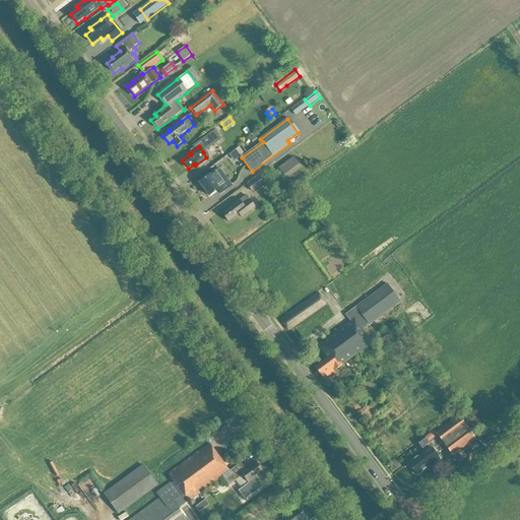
[(229,152),(224,146),(220,149),(224,155),(229,152)]
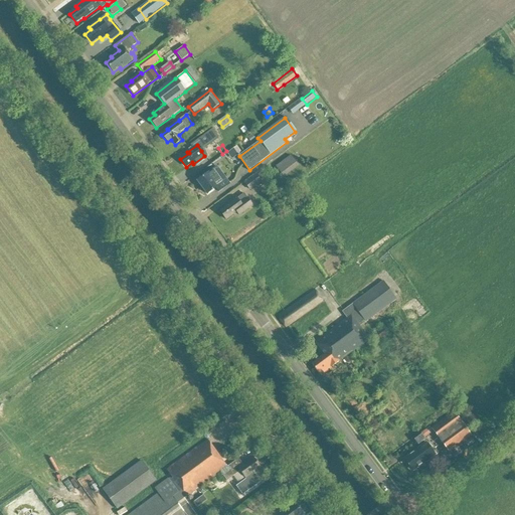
[(238,156),(242,154),(237,147),(233,150),(238,156)]
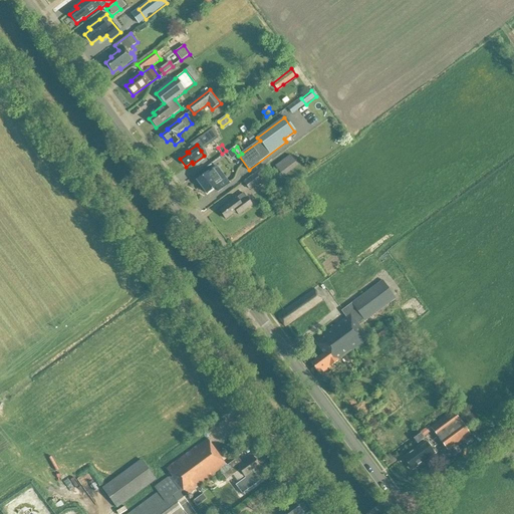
[(282,178),(298,167),(290,156),(275,167),(282,178)]
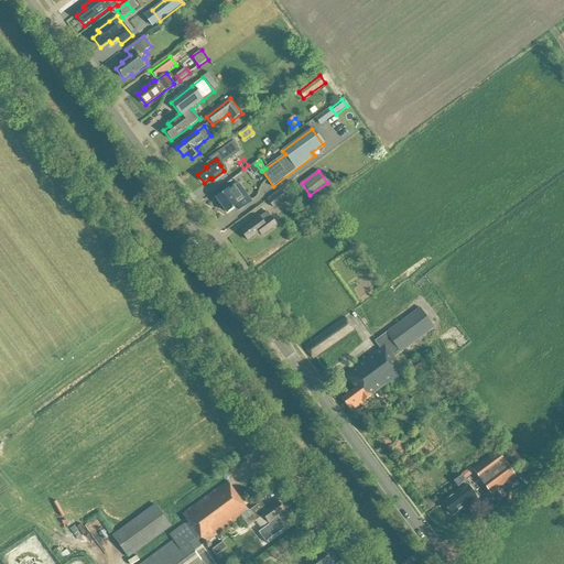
[(252,203),(238,182),(215,198),(226,214),(236,207),(239,212),(252,203)]
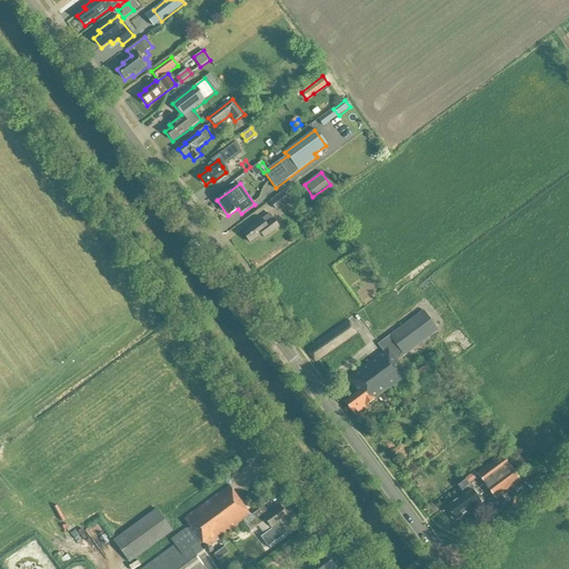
[(276,211),(289,201),(283,192),(270,203),(276,211)]
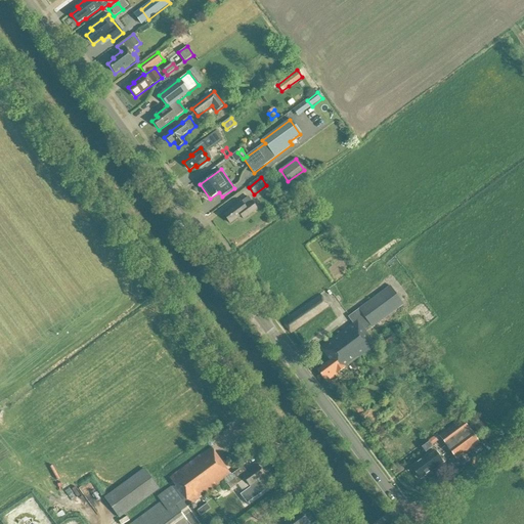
[(257,210),(248,198),(242,203),(241,201),(229,209),(230,210),(223,215),(230,224),(241,216),(244,220),(257,210)]
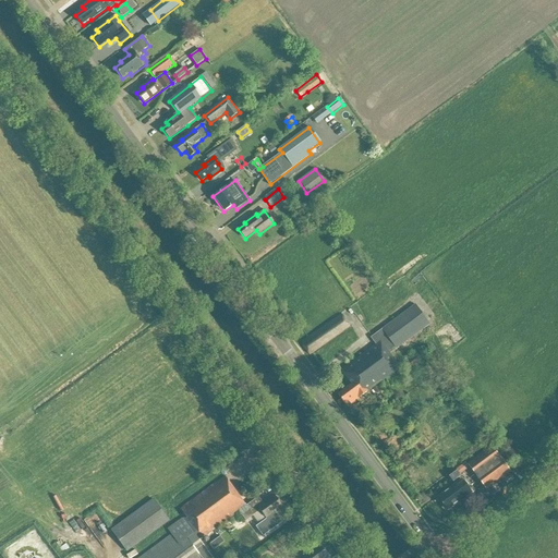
[(351,404),(400,368),(389,353),(428,324),(414,305),(370,338),(375,346),(340,372),(351,385),(337,395),(344,404),(348,401),(351,404)]
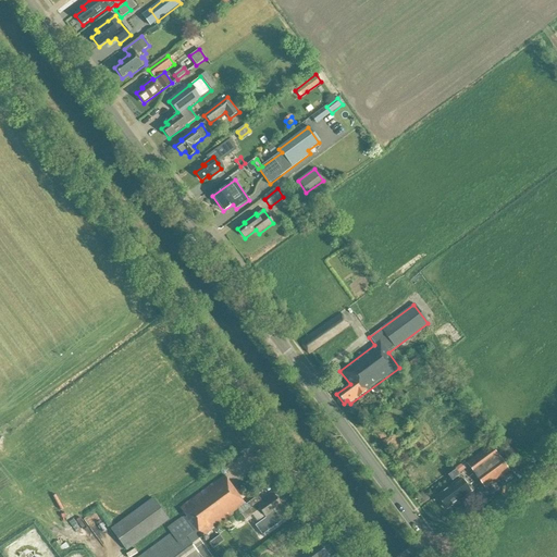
[(309,355),(349,326),(339,313),(300,342),(309,355)]
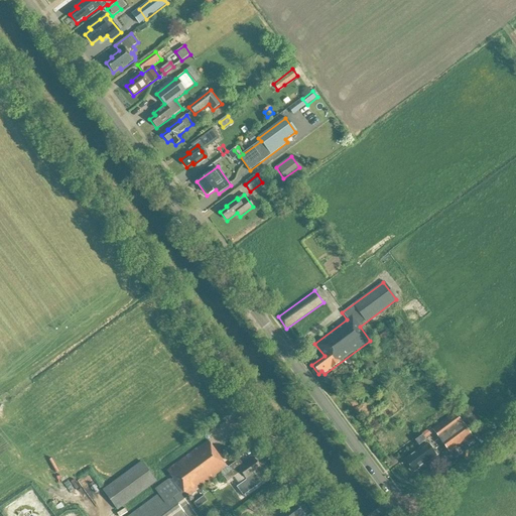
[(377,343),(388,335),(384,330),(373,338),(377,343)]
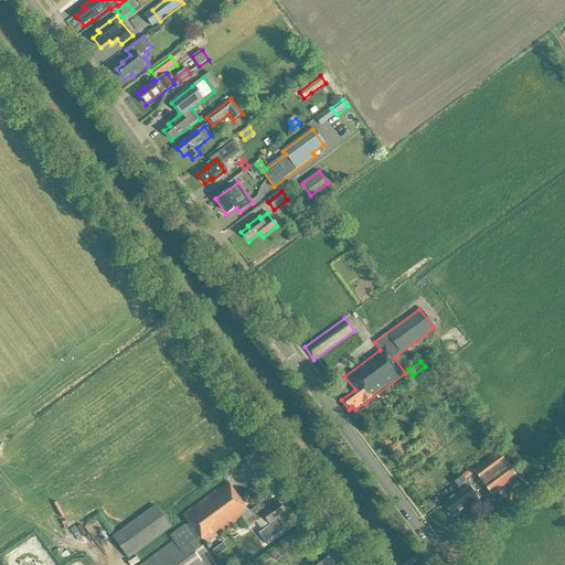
[(491,496),(515,477),(498,452),(472,471),(476,475),(491,496)]
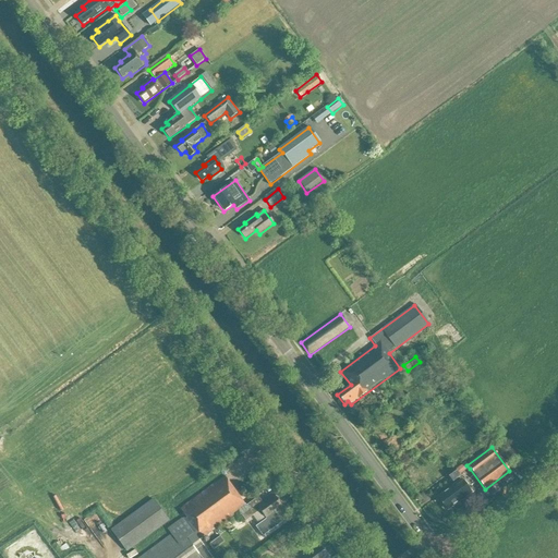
[(470,469),(466,465),(465,463),(457,470),(461,474),(470,469)]
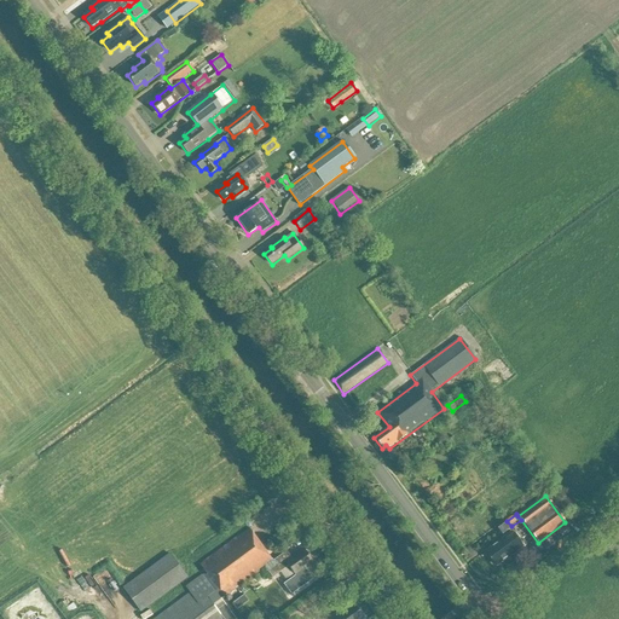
[(502,534),(510,528),(507,522),(498,528),(502,534)]
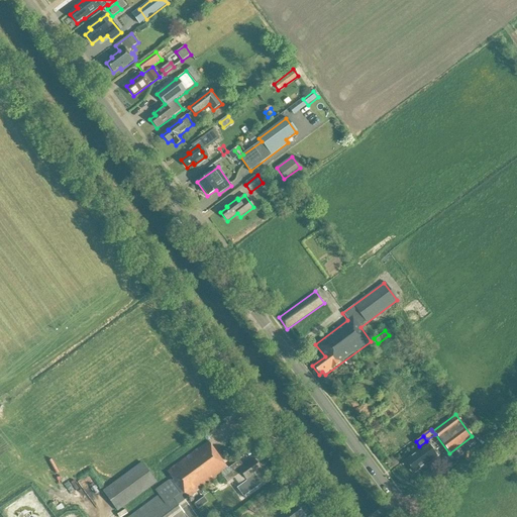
[(159,496),(128,516),(196,516),(193,511),(184,499),(185,498),(186,499),(221,474),(227,483),(234,479),(240,474),(245,481),(246,481),(236,488),(243,498),(262,484),(255,475),(263,470),(254,458),(243,467),(239,460),(227,469),(208,441),(166,472),(173,481),(170,482),(169,480),(154,490),(159,496)]
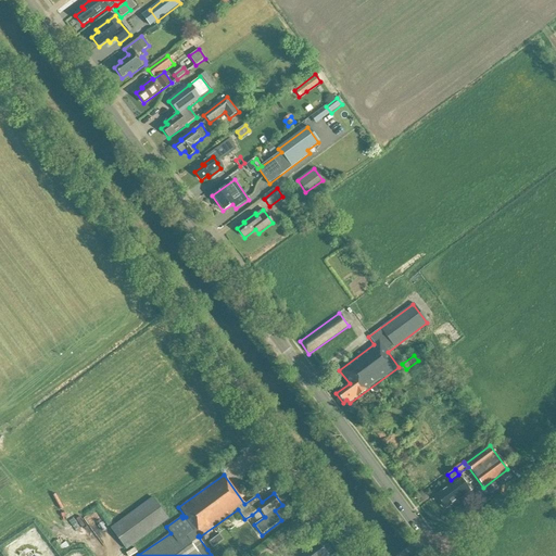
[(445,490),(437,496),(441,502),(441,505),(442,506),(444,507),(445,508),(446,509),(455,503),(456,504),(460,501),(460,500),(469,493),(458,479),(450,485),(445,489),(445,490)]
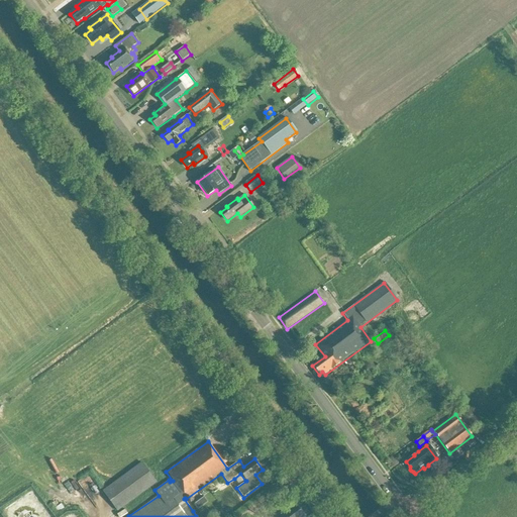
[(117,511),(157,483),(142,462),(103,492),(117,511)]
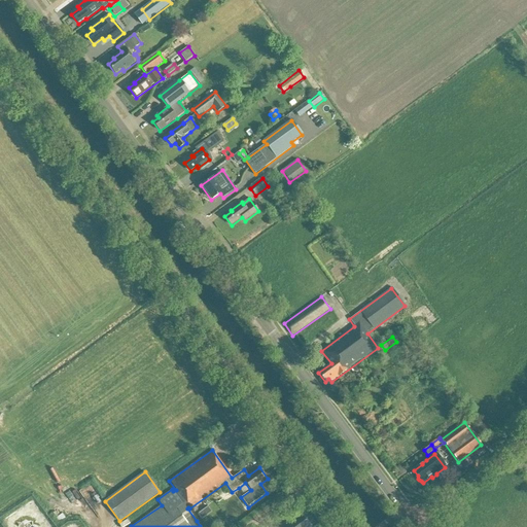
[(212,513),(208,507),(198,515),(202,521),(212,513)]
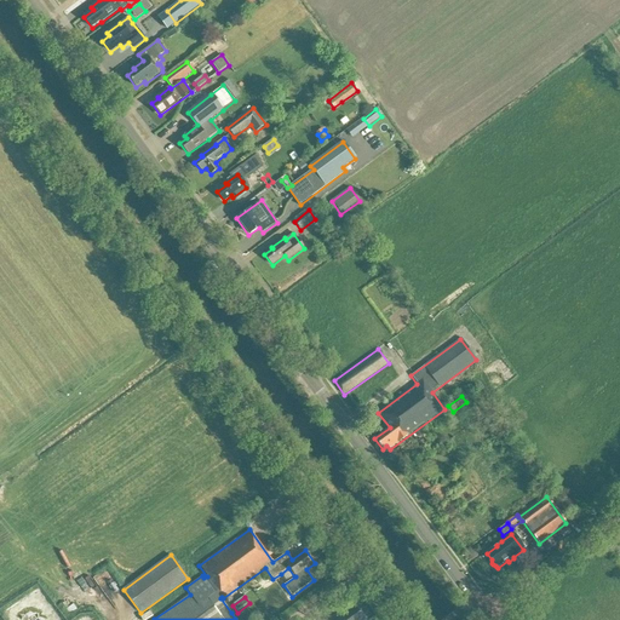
[(334,619),(363,619),(355,608),(344,616),(343,615),(334,619)]
